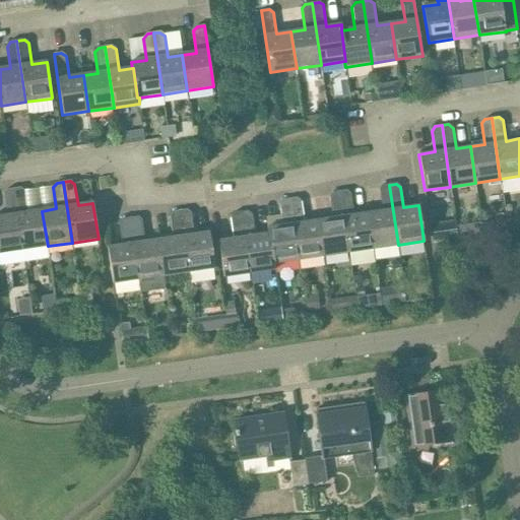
[(368,213),(373,249),(398,245),(389,185),(383,186),(380,190),(383,211),(368,213)]
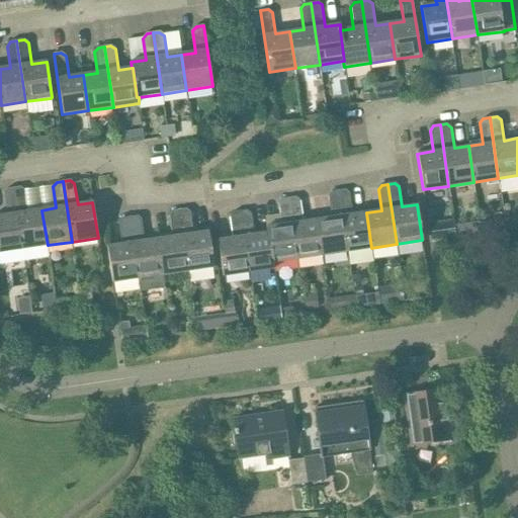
[(22,249),(48,245),(41,210),(28,212),(24,190),(20,187),(13,188),(22,249)]
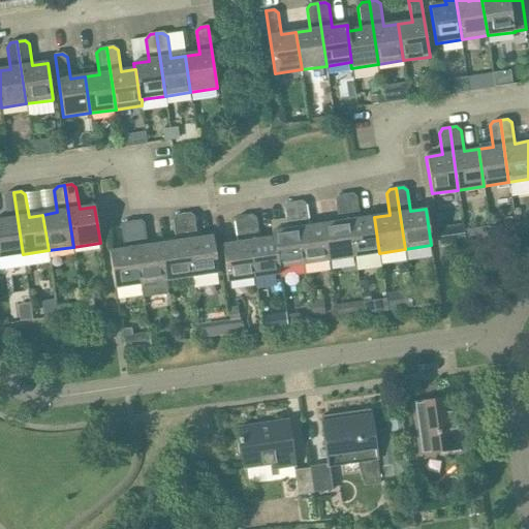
[(0,257),(23,254),(13,192),(6,193),(3,197),(6,220),(0,220),(0,257)]
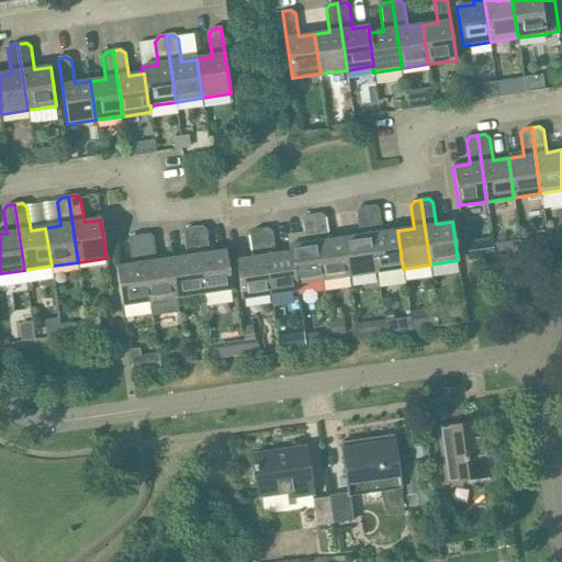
[(367,208),(377,272),(403,269),(397,231),(383,233),(379,210),(375,206),(367,208)]
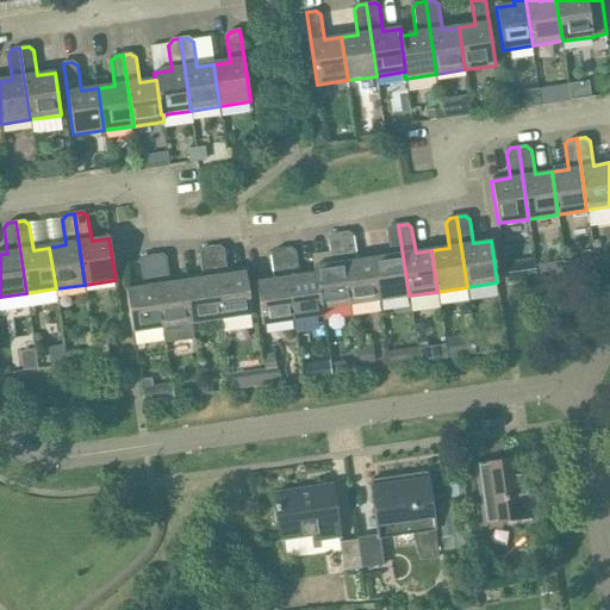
[(380,300),(409,296),(398,225),(391,226),(386,231),(391,256),(374,259),(380,300)]
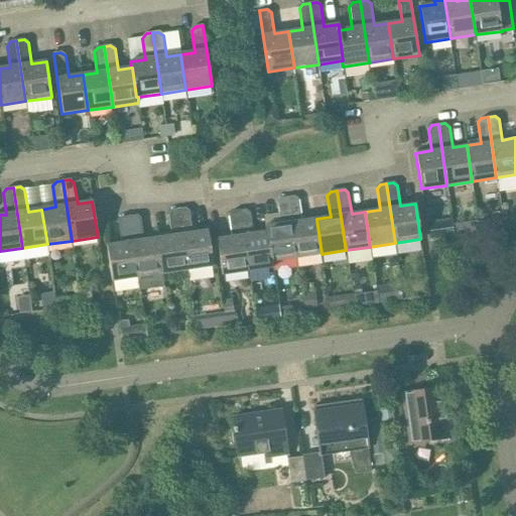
[(287,199),(296,258),(321,254),(316,219),(302,221),(299,200),(295,197),(287,199)]
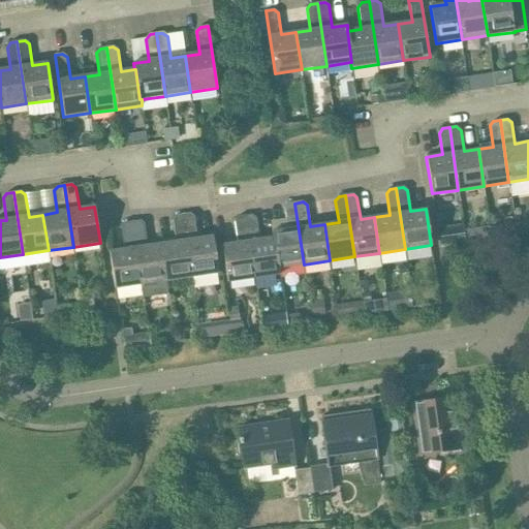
[(280,268),(304,265),(294,204),(288,205),(284,209),(287,229),(272,232),(273,239),(274,239),(278,268),(280,268)]
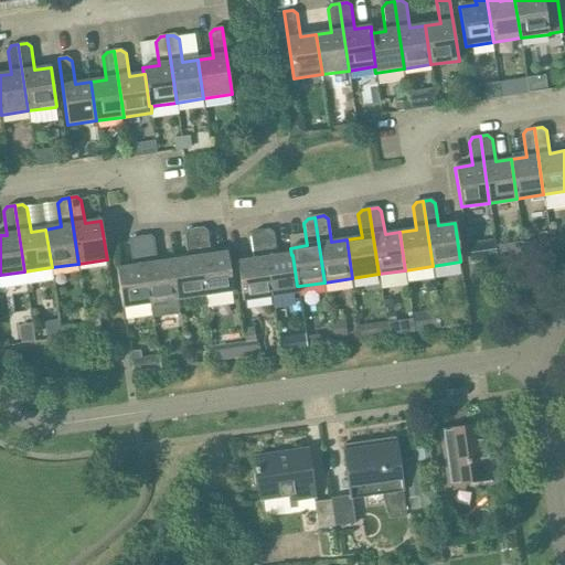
[(202,228),(194,230),(204,296),(232,292),(226,253),(210,255),(206,232),(202,228)]
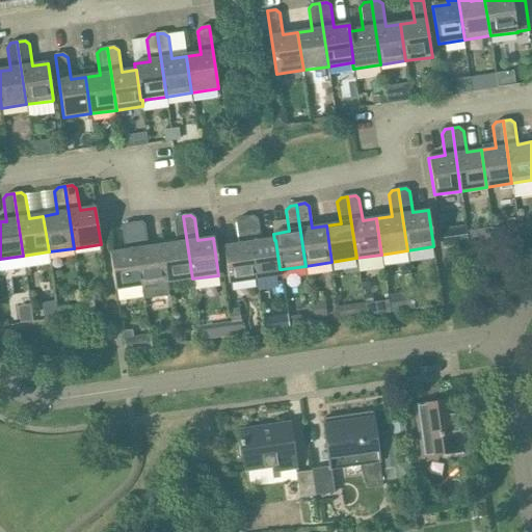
[(161,246),(167,283),(192,278),(183,216),(177,217),(173,221),(176,244),(161,246)]
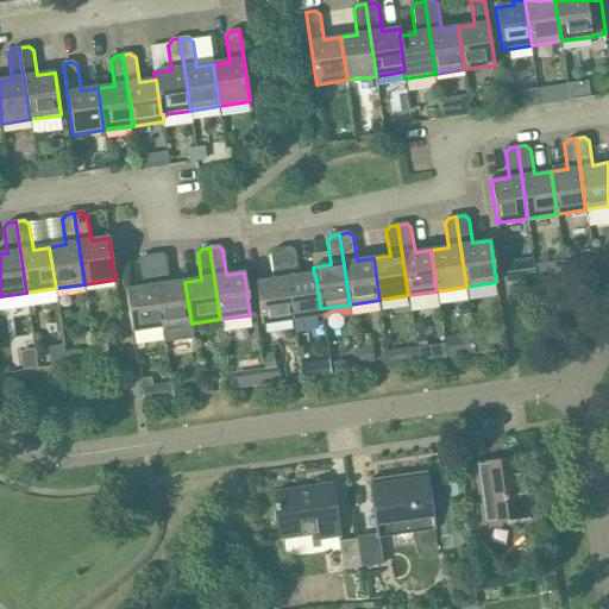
[(289,248),(282,249),(293,320),(324,315),(322,308),(320,308),(315,275),(314,275),(299,277),(295,251),(289,248)]
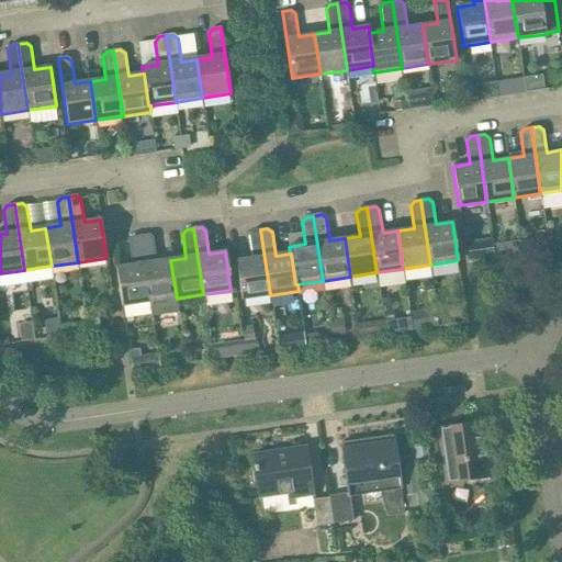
[(270,295),(260,229),(253,231),(248,235),(253,259),(236,261),(242,300),(270,295)]
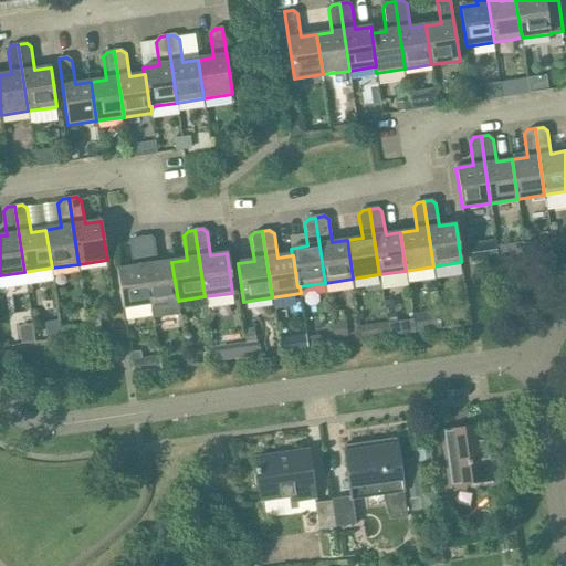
[(148,238),(142,239),(150,304),(153,318),(179,315),(178,301),(171,262),(157,264),(154,240),(148,238)]
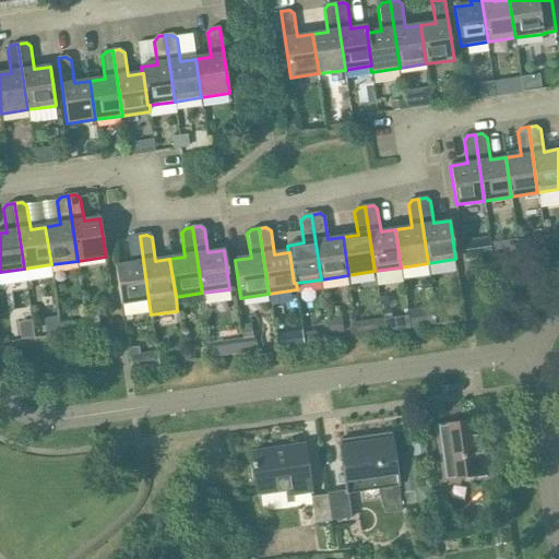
[(121,305),(149,300),(140,236),(132,237),(128,241),(131,264),(115,266),(121,305)]
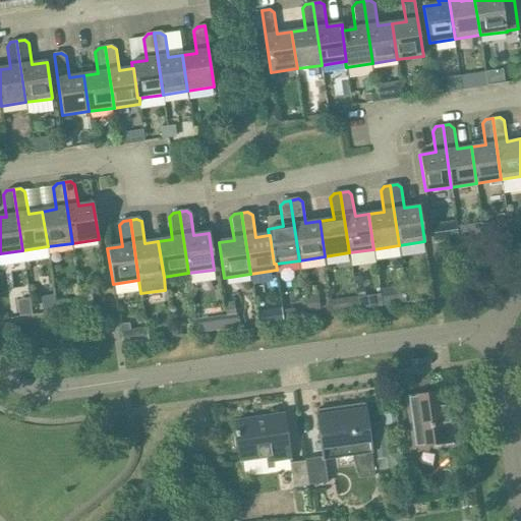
[(432,224),(436,241),(462,237),(460,220),(432,224)]
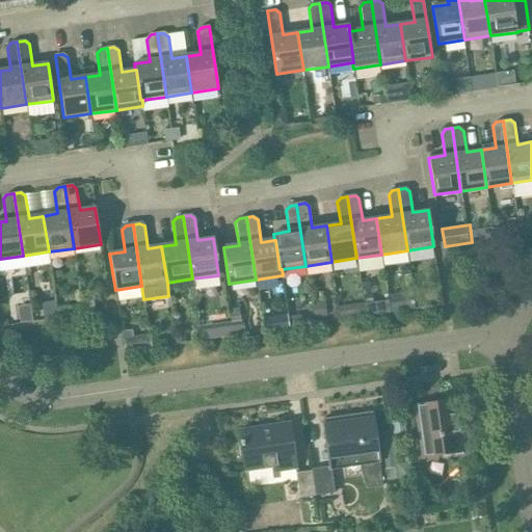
[(494,242),(493,230),(482,232),(484,243),(494,242)]
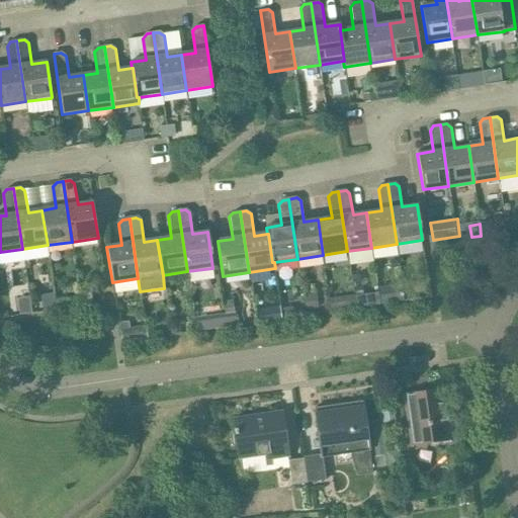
[(93,307),(91,291),(80,292),(82,309),(93,307)]
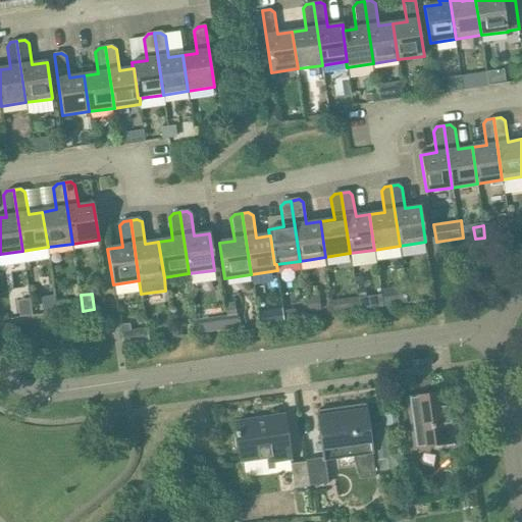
[(237,315),(226,316),(228,330),(239,329),(237,315)]
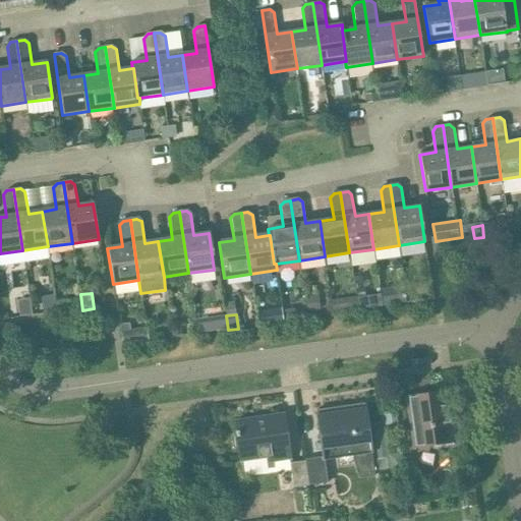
[(228,330),(226,315),(195,321),(197,334),(228,330)]
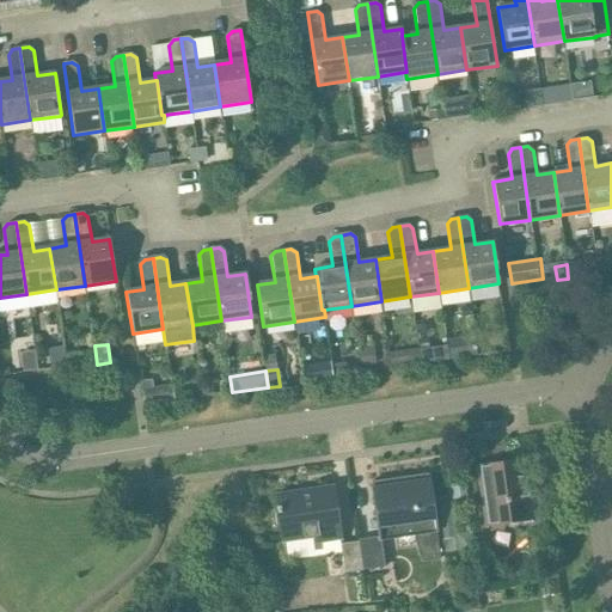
[(525,460),(493,465),(477,467),(487,528),(534,521),(525,460)]
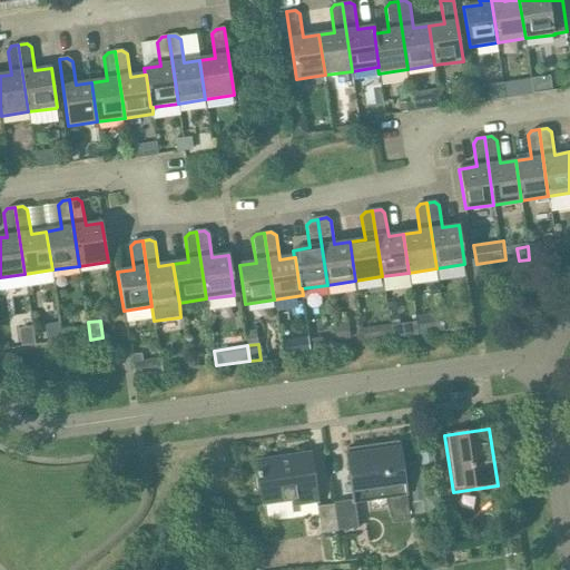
[(333,504),(333,507),(337,532),(359,529),(355,504),(384,500),(393,524),(410,522),(399,442),(346,450),(354,501),(333,504)]
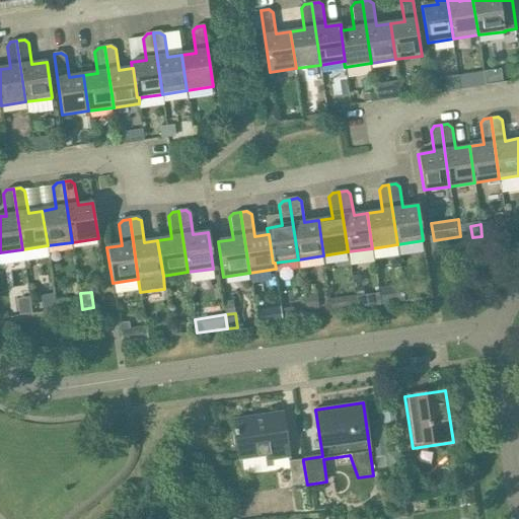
[(289,452),(283,412),(260,416),(260,418),(233,422),(235,436),(236,436),(240,460),(289,452)]
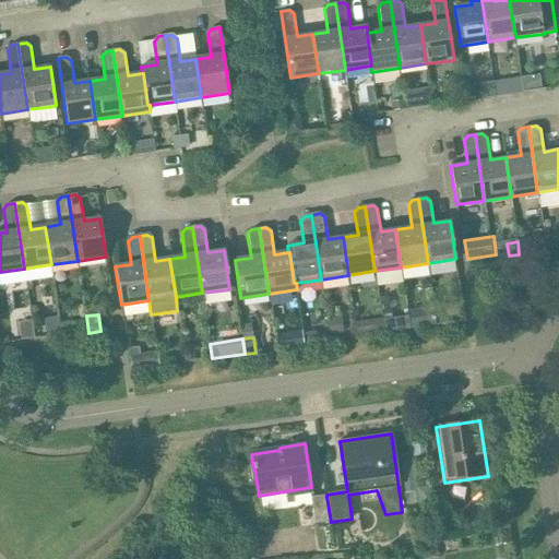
[(416,507),(415,492),(404,494),(406,508),(416,507)]
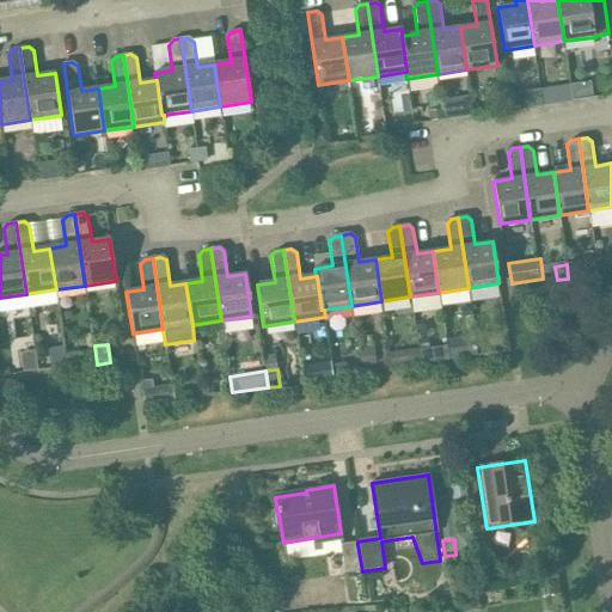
[(346,575),(362,571),(357,544),(342,546),(342,543),(341,543),(346,575)]
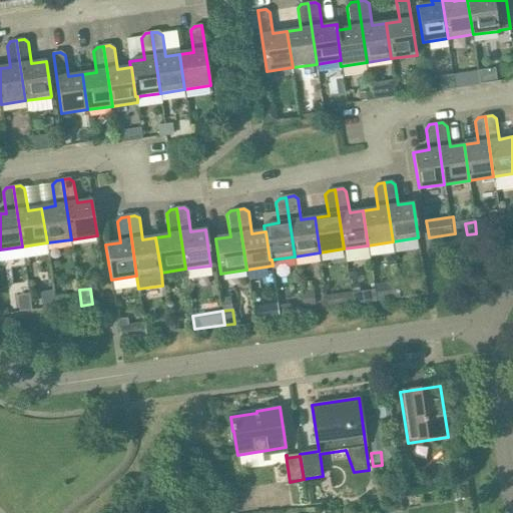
[(396,476),(398,491),(410,490),(408,474),(396,476)]
